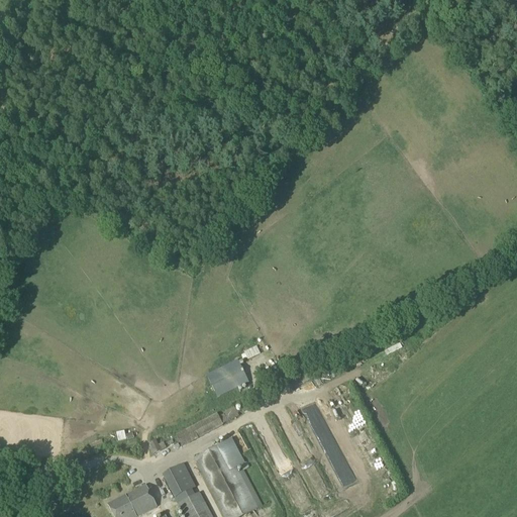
[(249,344),(240,347),(244,359),(262,353),(257,344),(250,347),(249,344)]
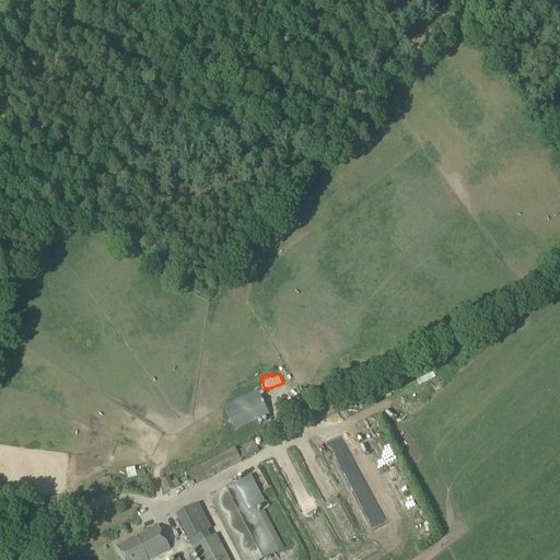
[(269,415),(258,392),(224,408),(235,431),(269,415)]
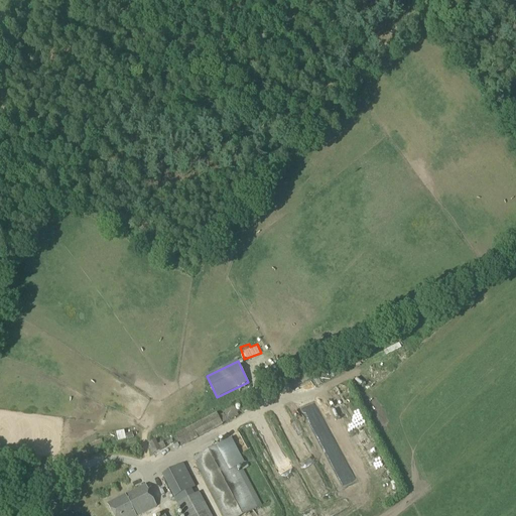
[(276,390),(279,397),(301,387),(298,380),(276,390)]
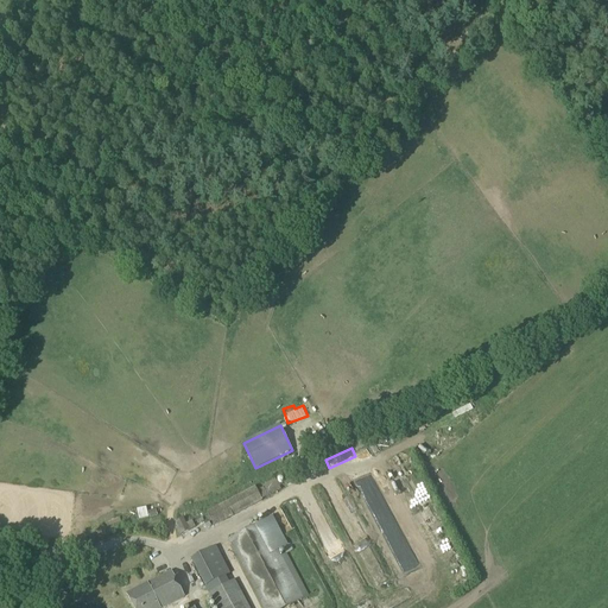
[(286,487),(299,480),(295,472),(283,477),(286,487)]
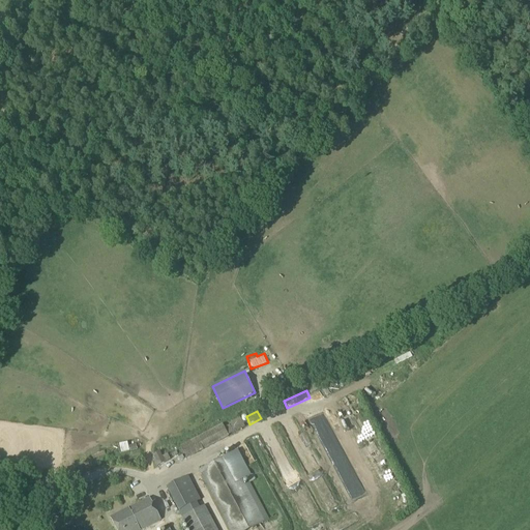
[(229,437),(245,429),(240,418),(231,423),(232,424),(230,425),(225,429),(223,424),(195,439),(180,447),(186,460),(230,438),(229,437)]
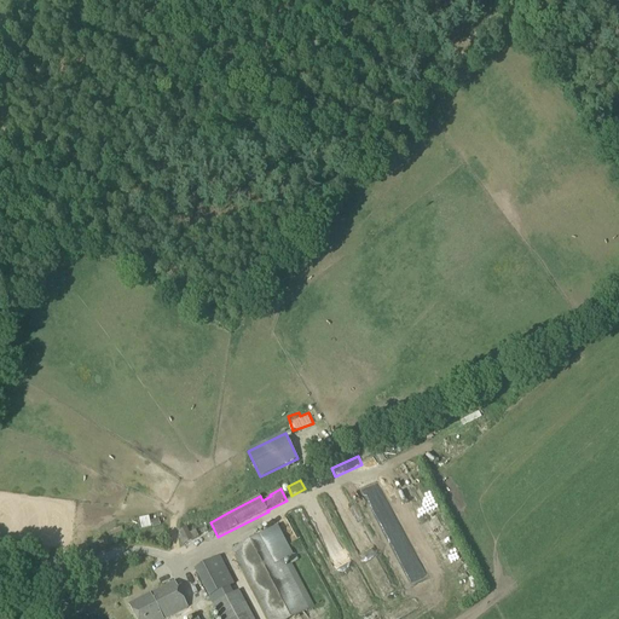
[(314,607),(291,563),(285,567),(282,560),(293,554),(278,526),(267,532),(232,550),(268,618),(290,618),(308,611),(314,607)]
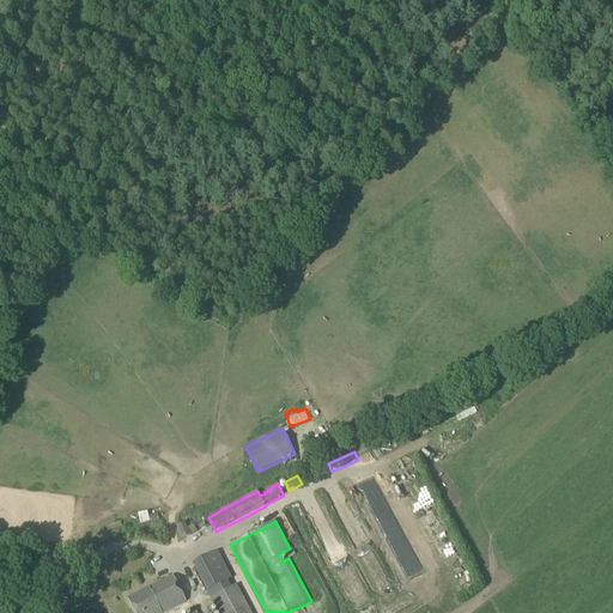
[(337,553),(345,545),(340,539),(331,547),(337,553)]
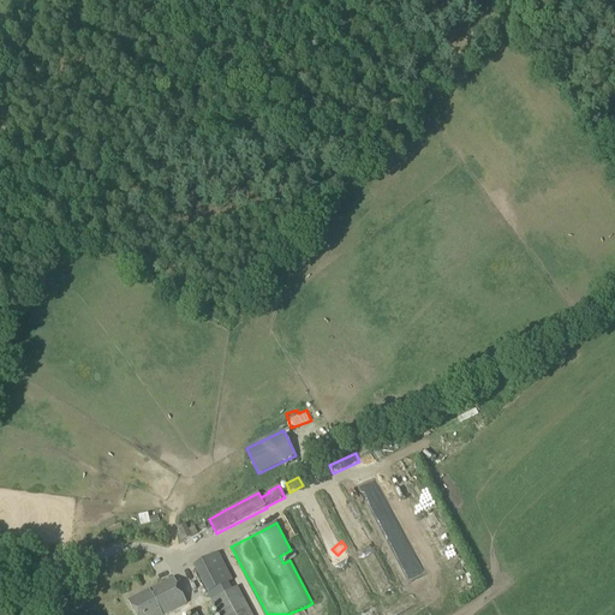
[(242,598),(233,581),(219,554),(193,566),(207,593),(216,611),(219,614),(251,614),(243,597),(242,598)]
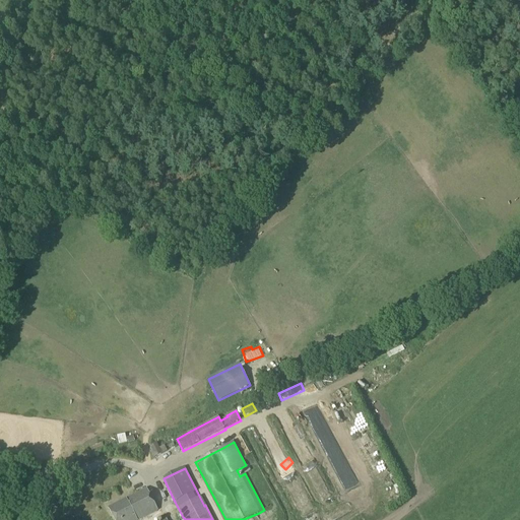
[(139,519),(157,511),(146,489),(119,503),(109,508),(114,519),(139,519)]
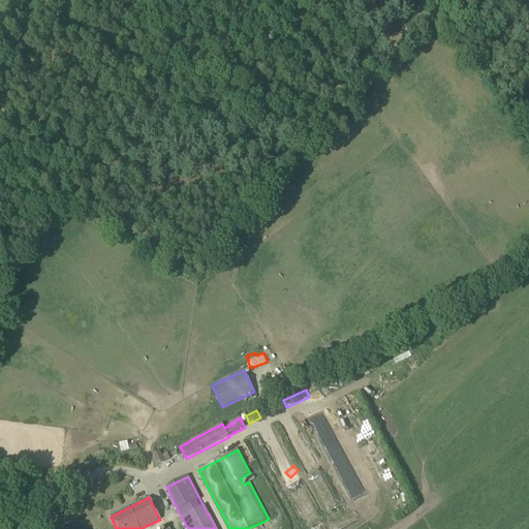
[(387,503),(392,514),(400,510),(397,500),(387,503)]
